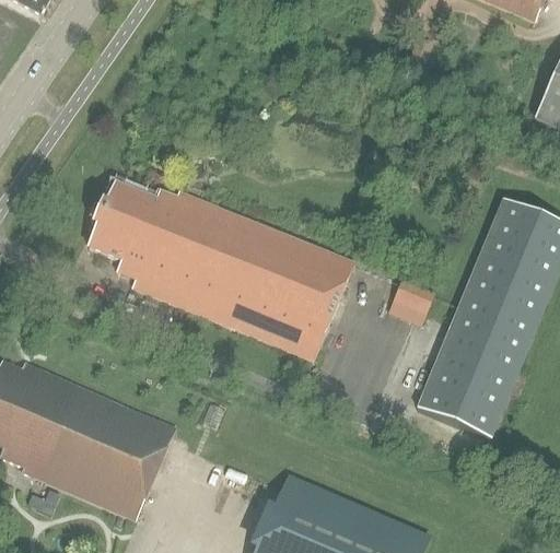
[(16,0),(42,12),(47,0),(16,0)]
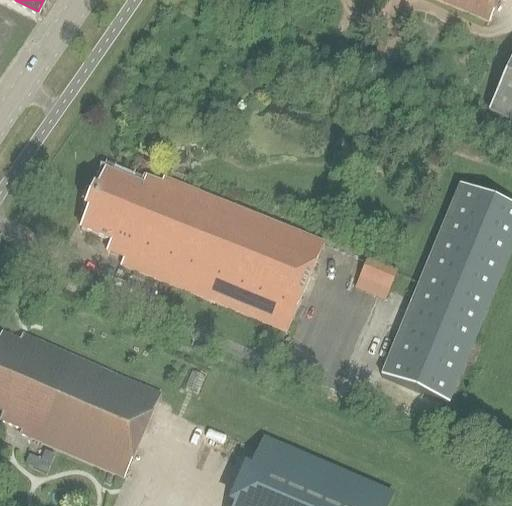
[(448,0),(489,17),(496,0),(448,0)]
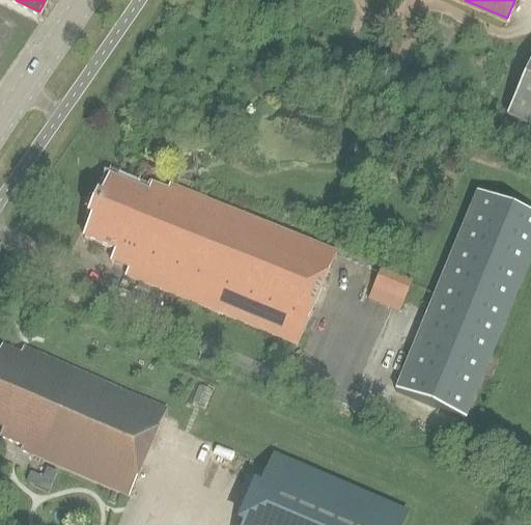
[(530,123),(530,54),(505,113),(530,123)]
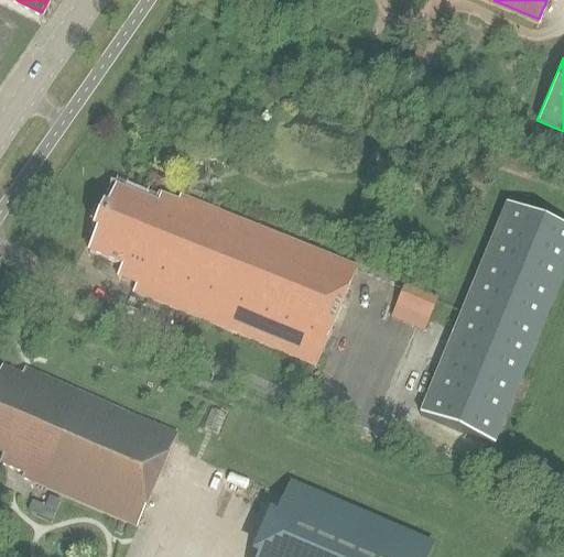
[(316,361),(357,262),(182,192),(180,197),(162,190),(158,198),(117,182),(109,203),(104,200),(94,206),(89,216),(93,225),(97,227),(88,249),(121,261),(117,272),(136,280),(132,287),(316,361)]
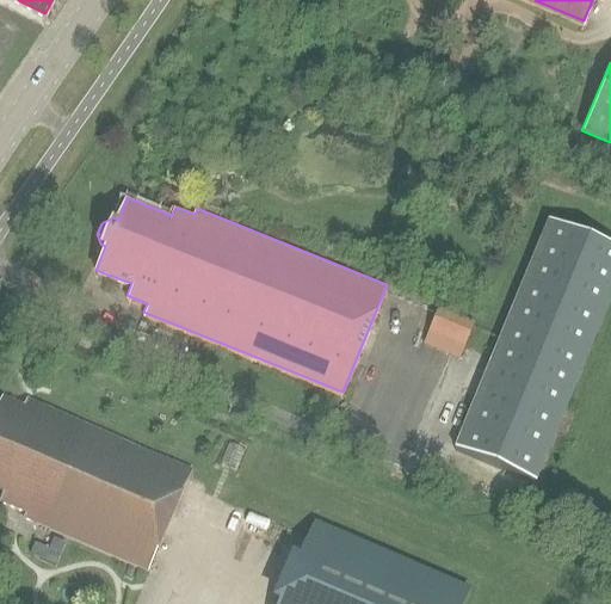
[(536,479),(610,296),(610,242),(547,217),(454,445),(536,479)]
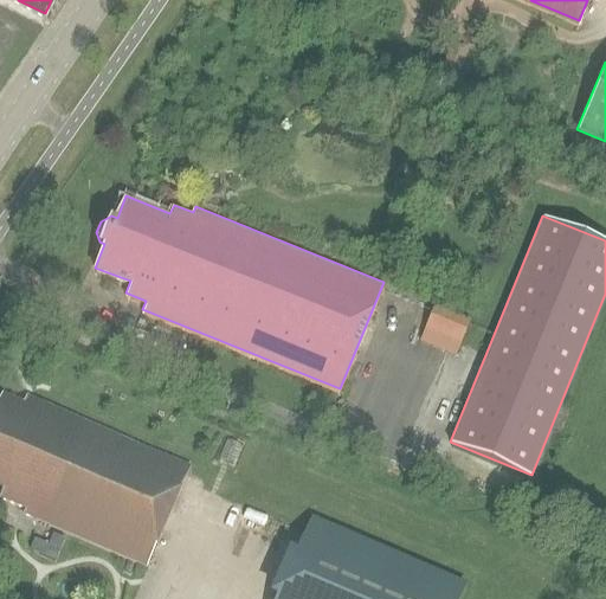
[(461,340),(470,316),(434,302),(425,326),(461,340)]
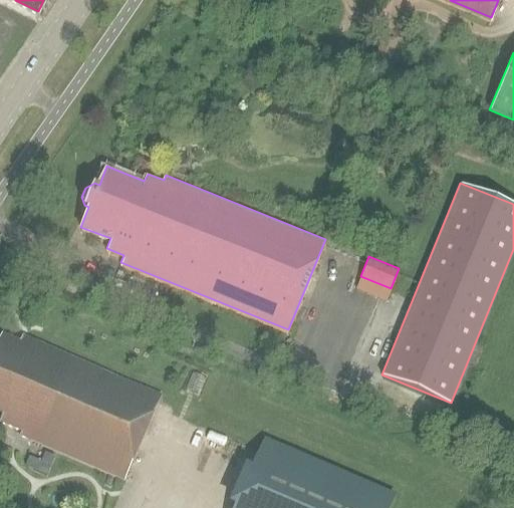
[(125,477),(162,392),(23,332),(20,337),(2,329),(0,332),(0,409),(2,410),(0,413),(0,418),(20,427),(18,431),(125,477)]
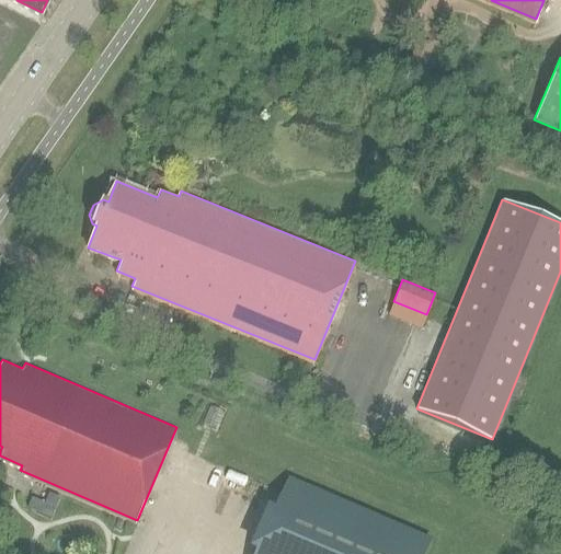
[(289,476),(256,553),(421,553),(430,535),(289,476)]
